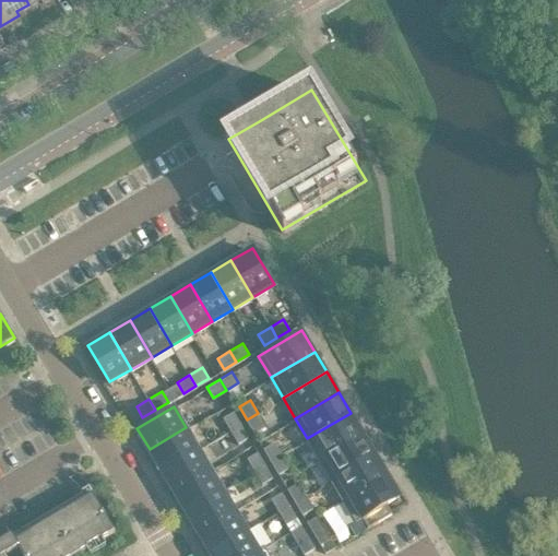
[(230,428),(241,423),(234,410),(223,416),(230,428)]
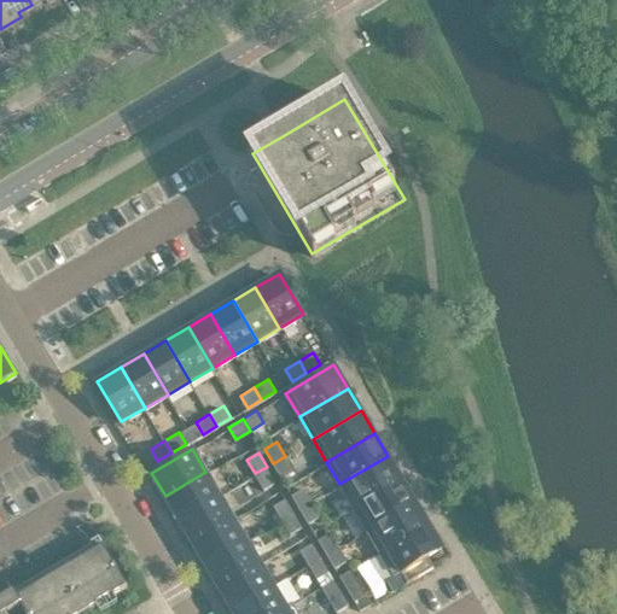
[(281,477),(294,469),(285,456),(273,463),(281,477)]
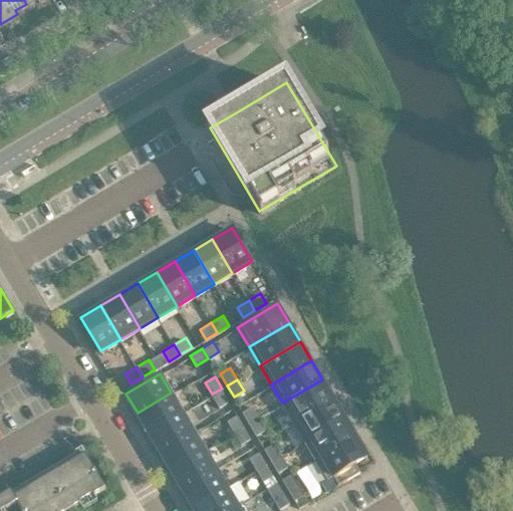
[(282,403),(293,422),(333,398),(322,379),(282,403)]
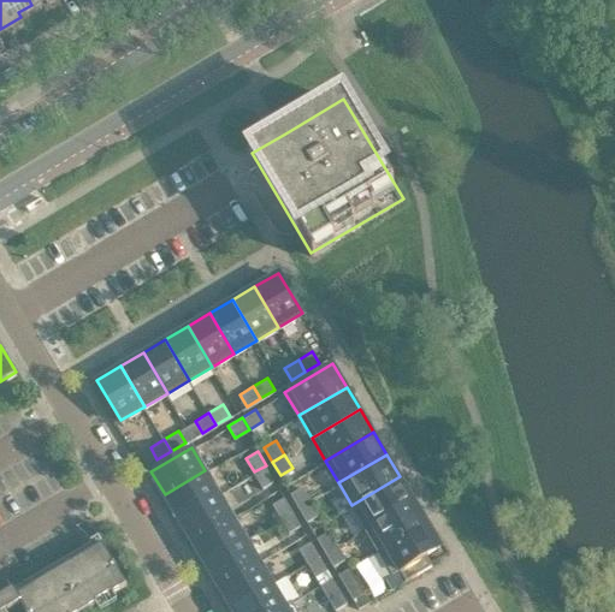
[(262,486),(275,479),(266,465),(254,471),(262,486)]
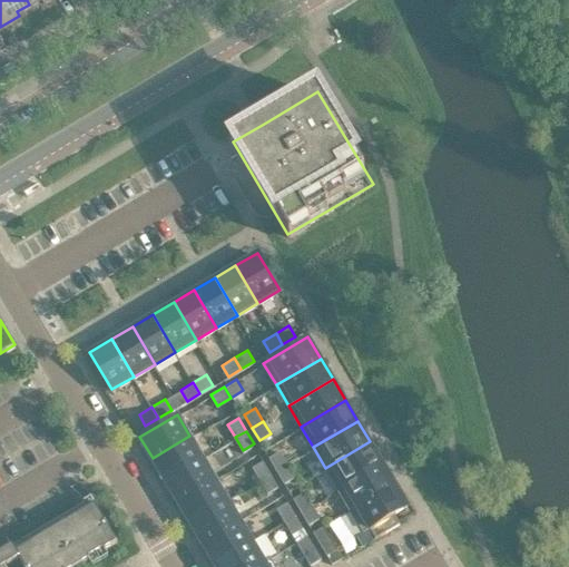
[(202,457),(189,436),(153,458),(165,479),(202,457)]
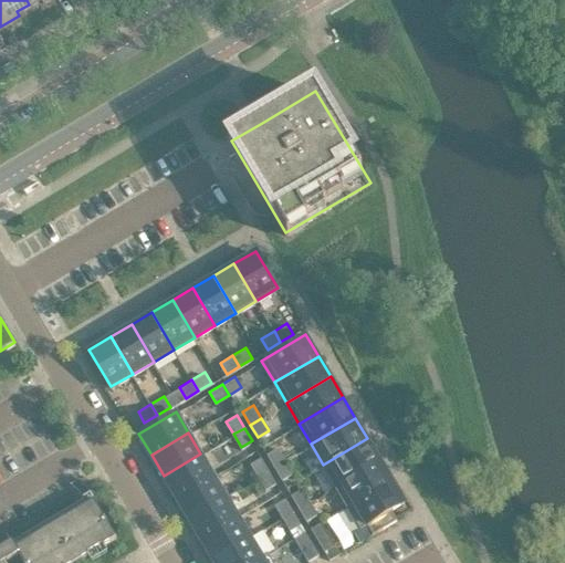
[(323,465),(335,485),(379,459),(367,438),(323,465)]
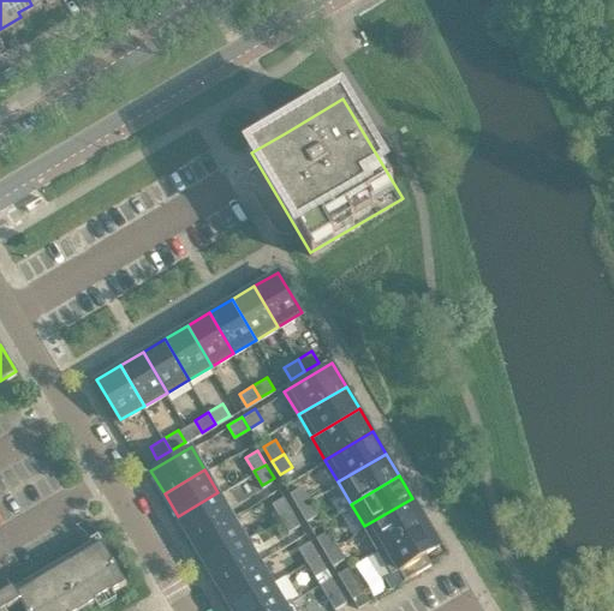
[(298,505),(310,498),(302,484),(290,491),(298,505)]
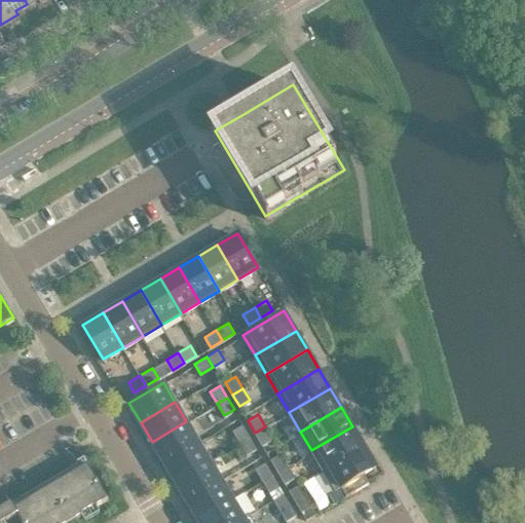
[(163,460),(198,441),(186,421),(152,442),(163,460)]
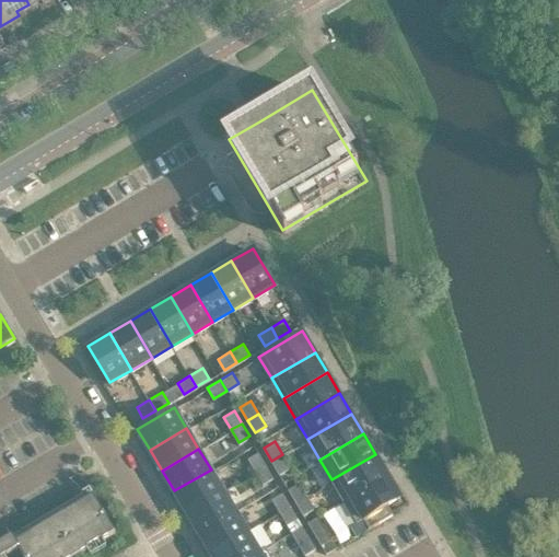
[(255,471),(266,464),(258,451),(247,457),(255,471)]
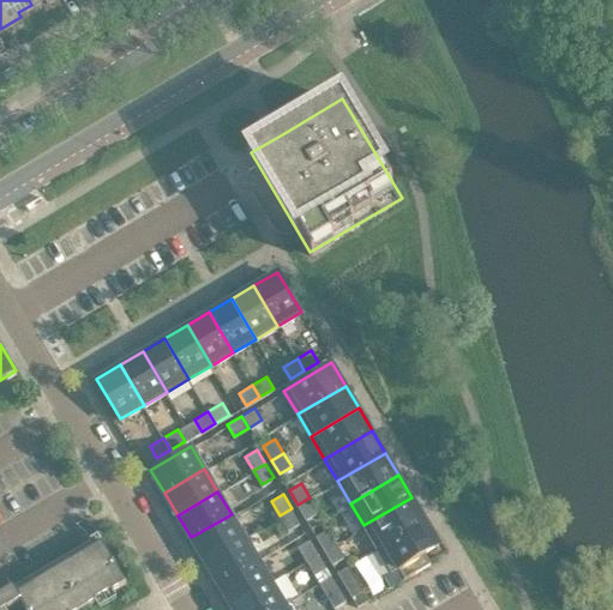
[(306,518),(318,512),(310,497),(298,505),(306,518)]
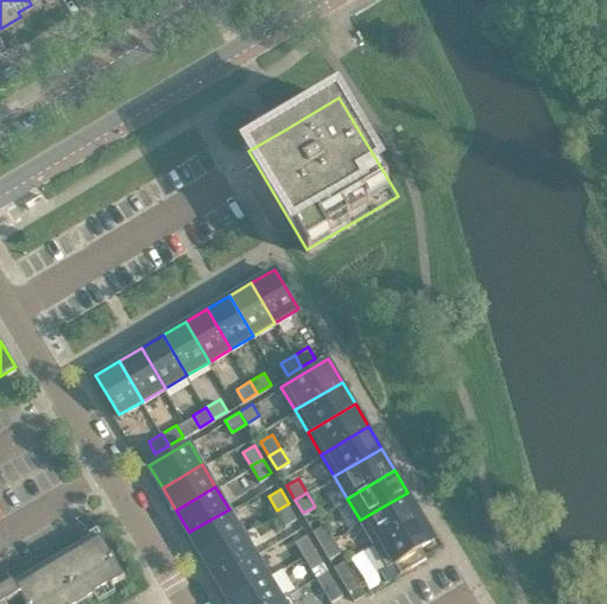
[(360,520),(373,542),(421,514),(408,493),(360,520)]
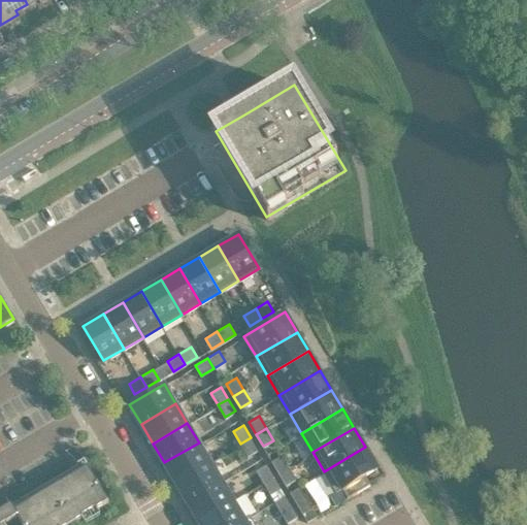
[(248,455),(258,449),(251,437),(240,444),(248,455)]
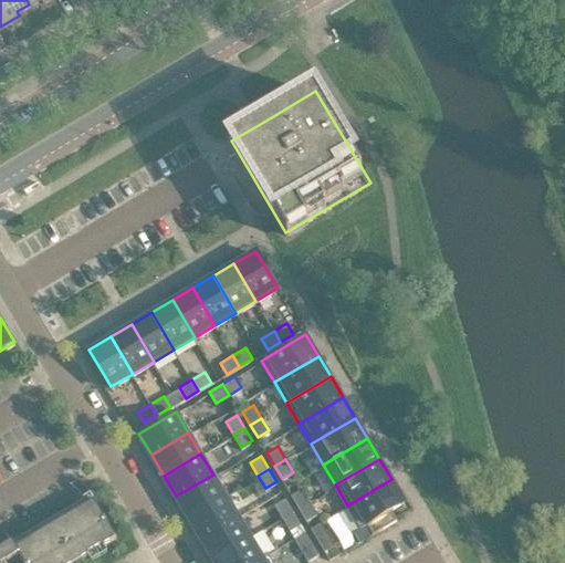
[(225,494),(213,475),(176,496),(188,517),(225,494)]
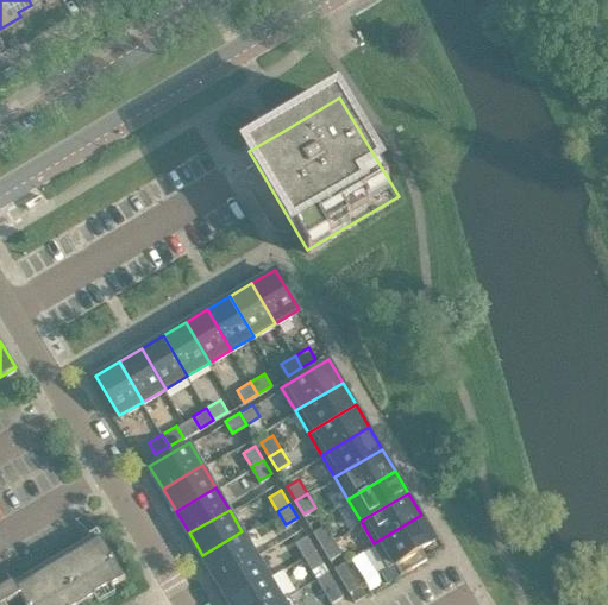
[(91,520),(86,512),(80,516),(89,534),(94,540),(101,535),(92,518),(91,520)]
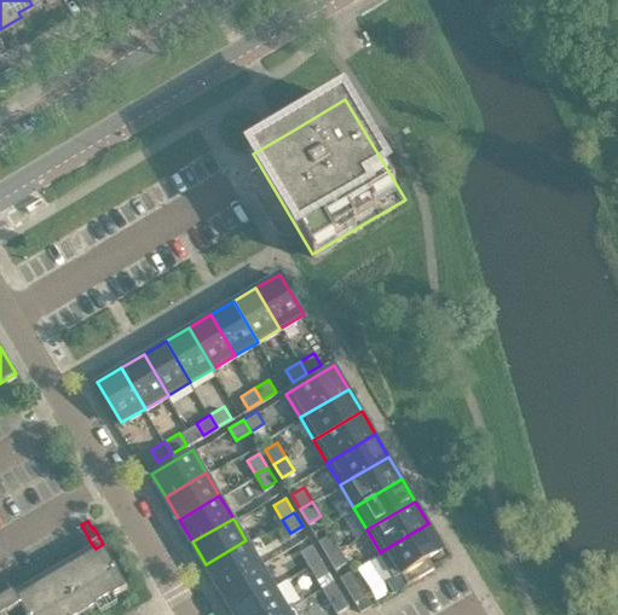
[(402,572),(408,581),(434,566),(428,556),(443,547),(428,523),(380,552),(394,575),(402,572)]
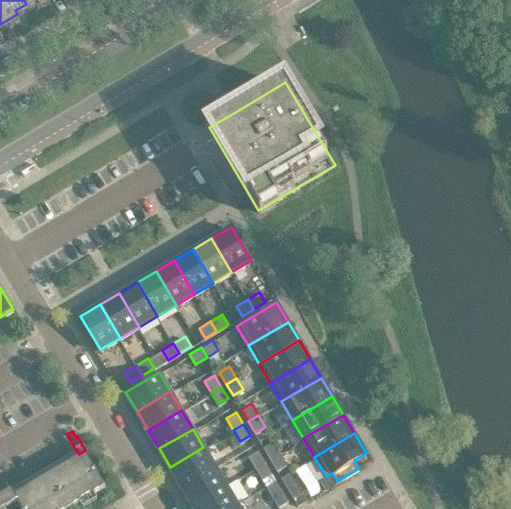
[(270,458),(280,452),(273,440),(263,446),(270,458)]
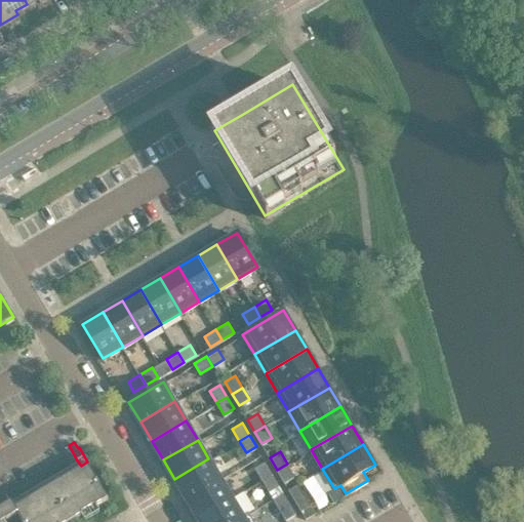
[(219,478),(208,458),(174,479),(186,497),(219,478)]
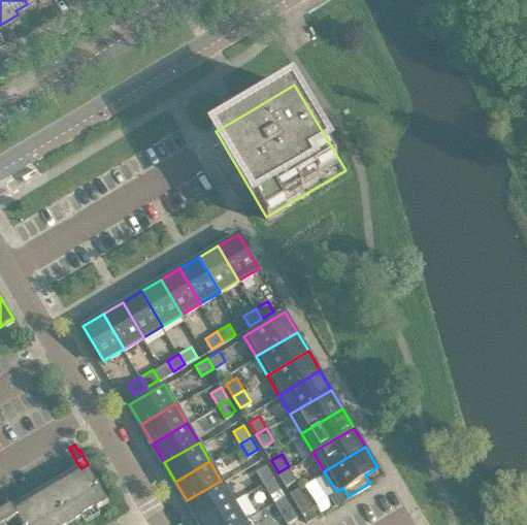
[(263,482),(273,476),(266,463),(256,469),(263,482)]
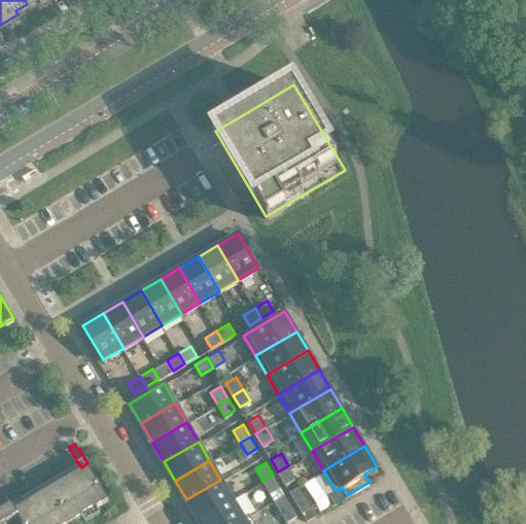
[(88,463),(81,467),(14,508),(11,501),(6,492),(0,495),(0,498),(4,507),(0,509),(0,510),(6,521),(18,515),(23,523),(65,523),(108,498),(88,463)]
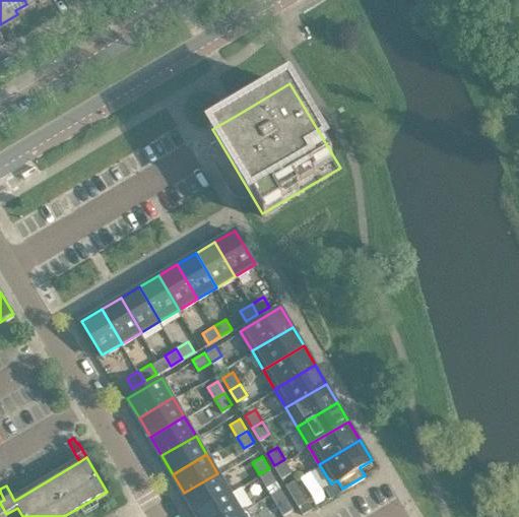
[(281,476),(292,471),(284,459),(274,465),(281,476)]
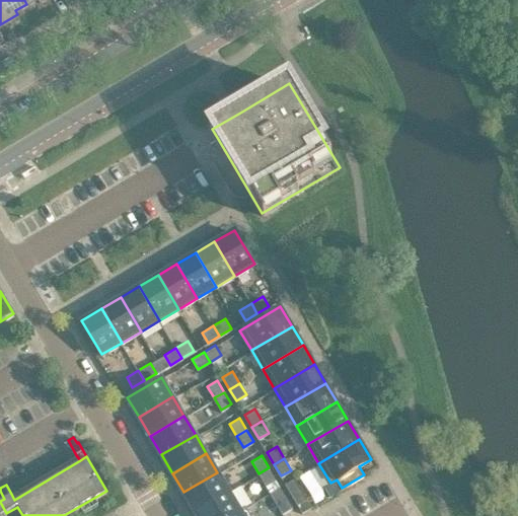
[(266,485),(276,480),(269,467),(259,473),(266,485)]
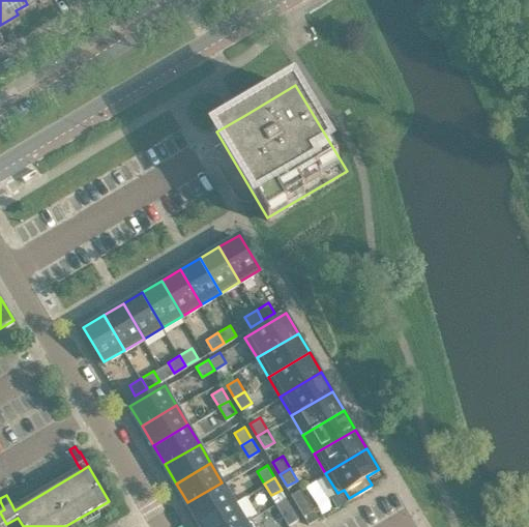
[(199,522),(233,501),(222,482),(187,502),(199,522)]
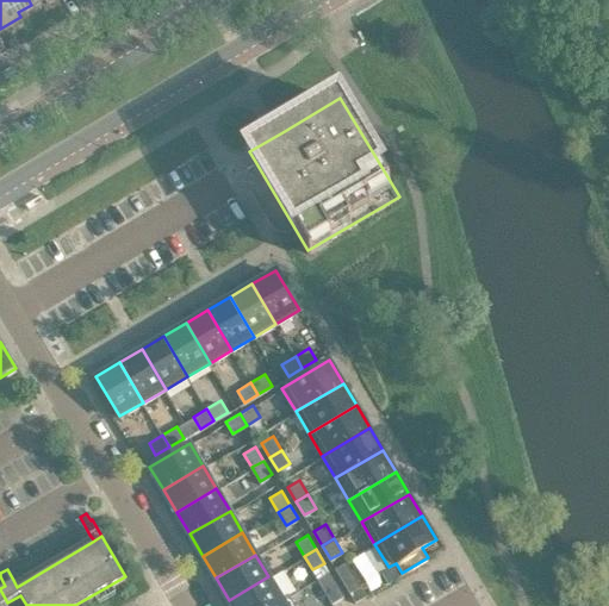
[(349,592),(361,585),(347,561),(335,567),(349,592)]
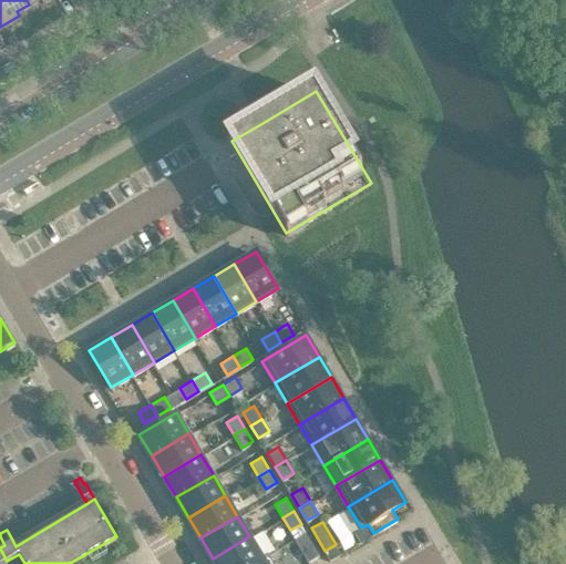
[(308,561),(319,554),(306,531),(295,537),(308,561)]
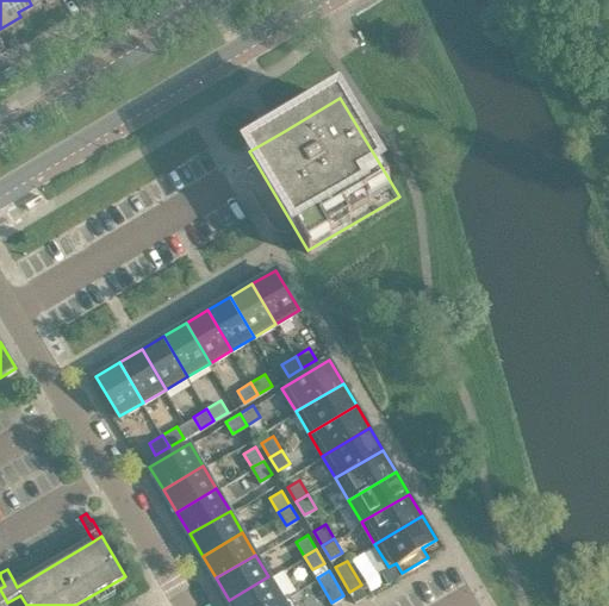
[(281,598),(268,576),(229,600),(232,605),(268,605),(290,594),(289,593),(281,598)]
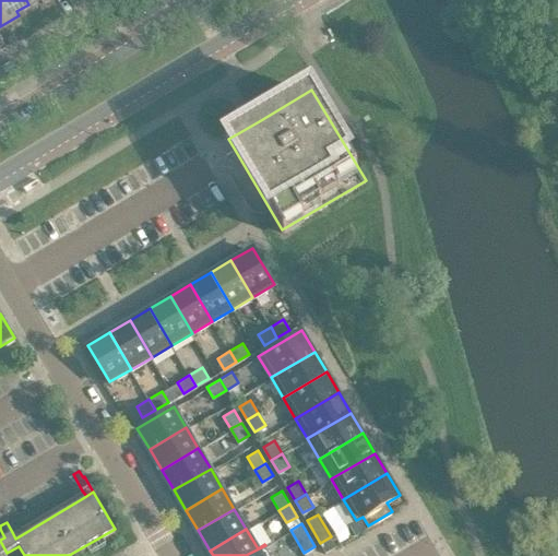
[(272,555),(265,545),(246,555),(272,555)]
